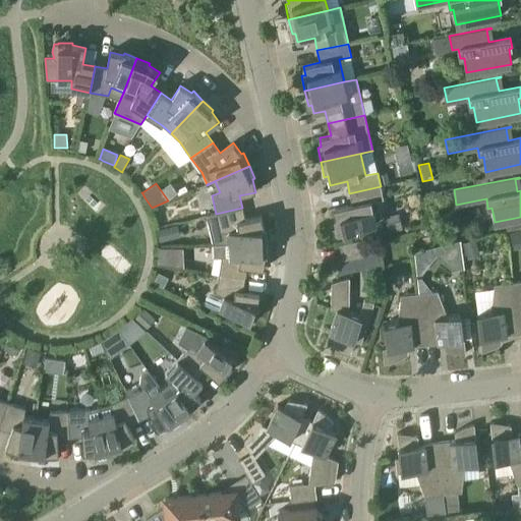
[(381,186),(349,193),(352,206),(335,209),(337,218),(334,219),(337,234),(377,226),(371,203),(384,199),(381,186)]
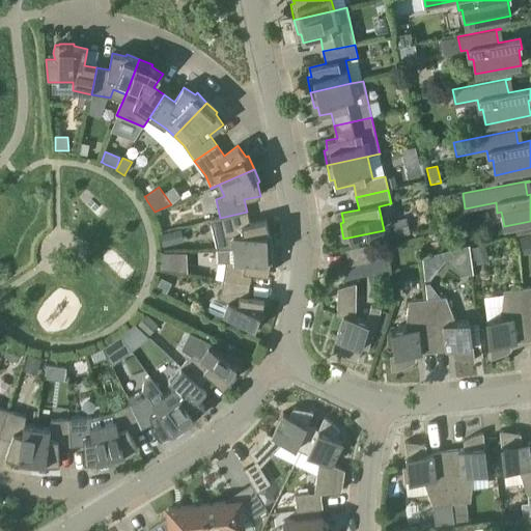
[(234,249),(272,247),(272,233),(270,233),(266,220),(250,224),(247,212),(220,218),(225,236),(233,236),(234,249)]
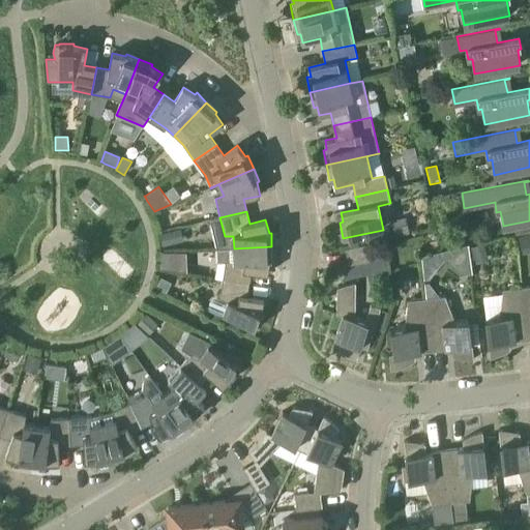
[(163,246),(164,246),(176,243),(173,231),(162,233),(159,234),(163,245),(163,246)]
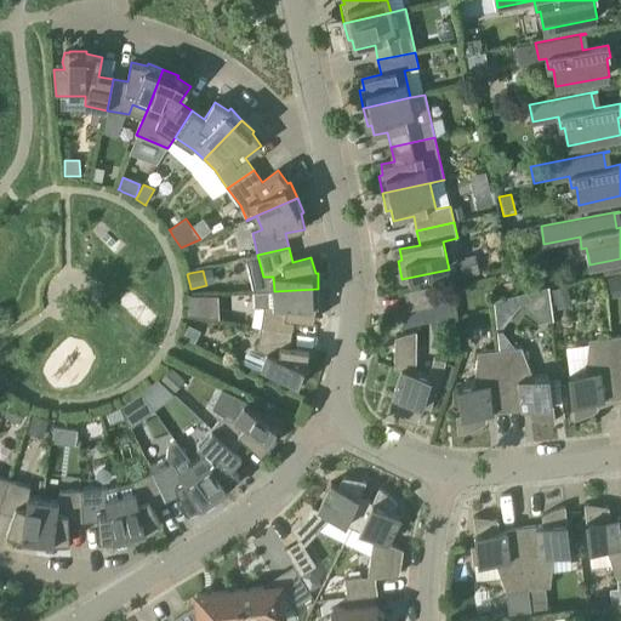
[(620,291),(620,275),(608,279),(610,294),(620,291)]
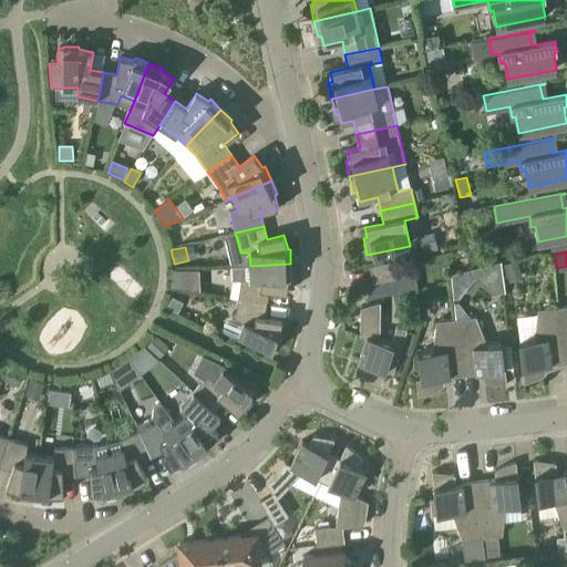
[(373,282),(401,277),(397,260),(370,267),(373,282)]
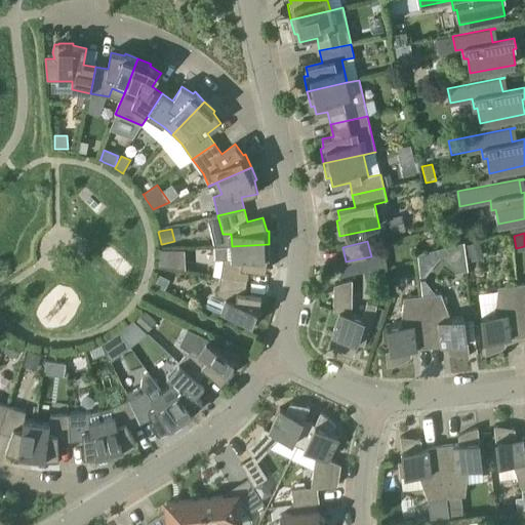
[(467,257),(471,256),(473,261),(485,257),(479,242),(467,246),(468,248),(466,249),(467,257)]
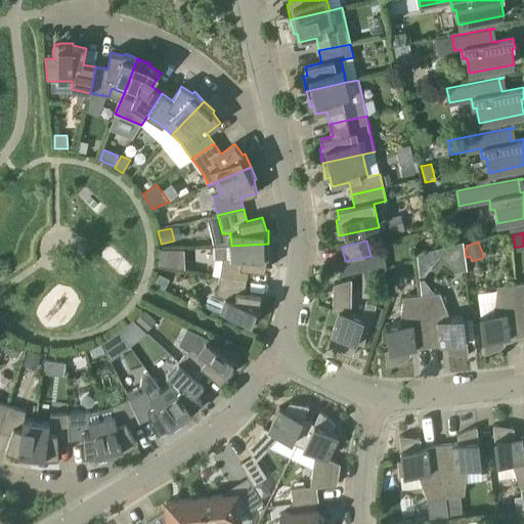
[(220,276),(247,280),(249,268),(265,271),(267,258),(269,258),(268,244),(231,246),(215,246),(215,259),(223,259),(220,276)]
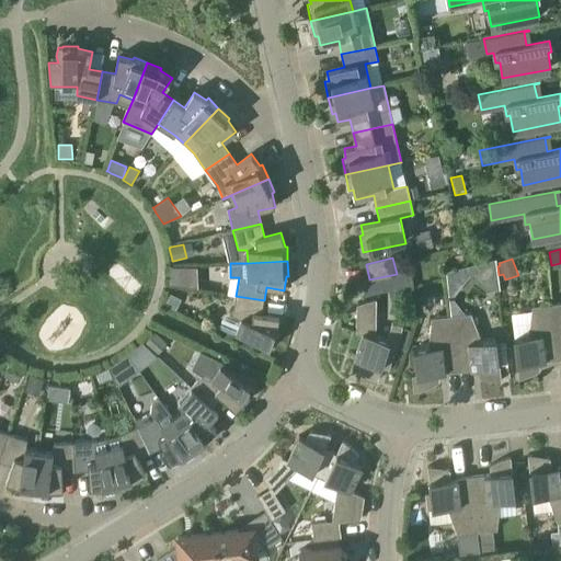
[(171,294),(165,304),(176,309),(182,299),(171,294)]
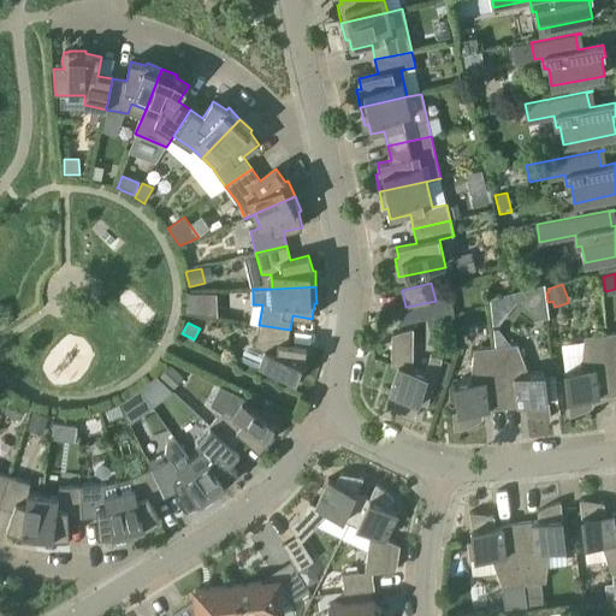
[(288,344),(290,330),(259,325),(255,348),(265,351),(259,365),(283,374),(282,378),(285,381),(289,384),(292,384),(298,384),(300,379),(301,380),(307,365),(304,363),(307,348),(288,344)]
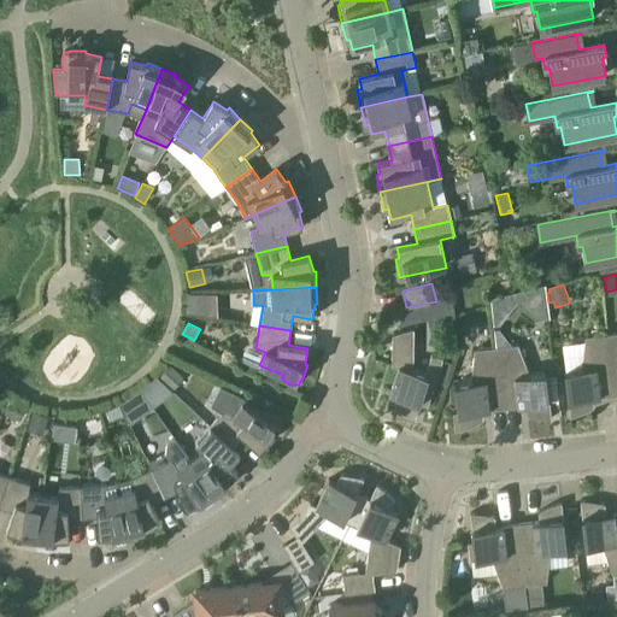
[(428,407),(444,359),(432,356),(425,375),(413,371),(413,329),(393,335),(392,365),(399,368),(391,395),(399,398),(395,407),(399,410),(403,412),(407,416),(411,418),(415,419),(419,405),(428,407)]
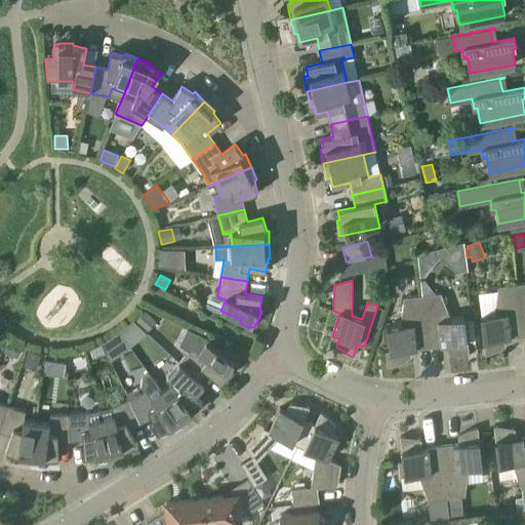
[(505,339),(523,337),(517,285),(498,287),(495,314),(481,316),(486,355),(490,354),(494,353),(498,351),(501,349),(506,347),(505,339)]
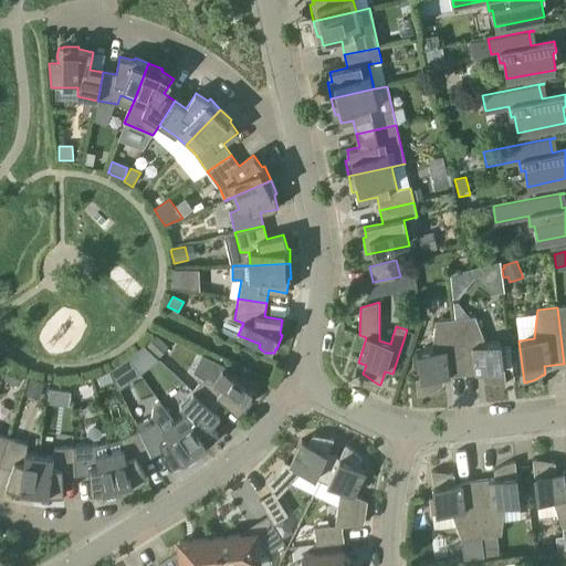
[(456,320),(463,375),(482,373),(483,380),(488,383),(492,384),(496,385),(502,385),(506,385),(501,343),(485,344),(475,316),(456,320)]
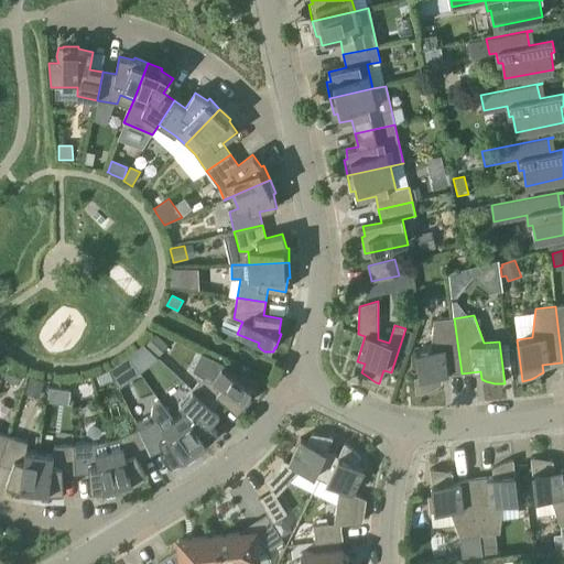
[(442,377),(462,373),(454,318),(434,321),(431,349),(415,351),(419,378),(414,378),(416,394),(421,393),(425,392),(430,390),(434,389),(438,387),(442,384),(442,377)]
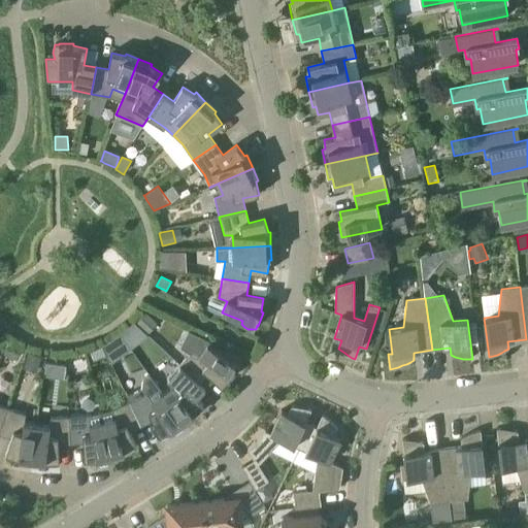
[(180,364),(200,384),(208,374),(221,386),(230,375),(232,376),(239,364),(238,363),(240,360),(238,357),(235,355),(232,353),(228,353),(226,356),(207,344),(200,355),(193,351),(180,364)]
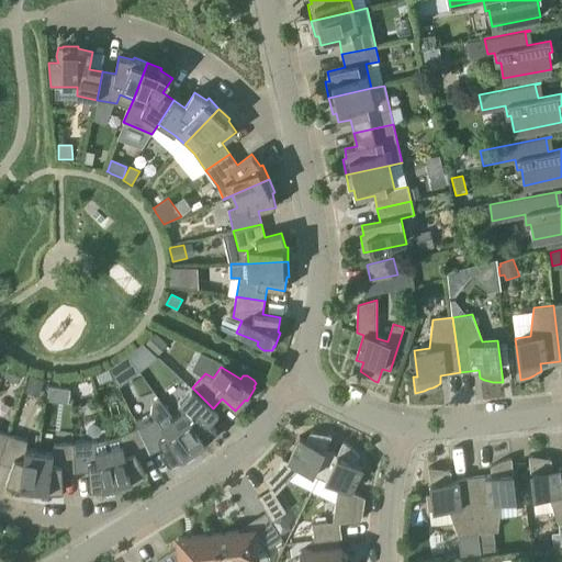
[(112,379),(109,370),(96,375),(99,384),(112,379)]
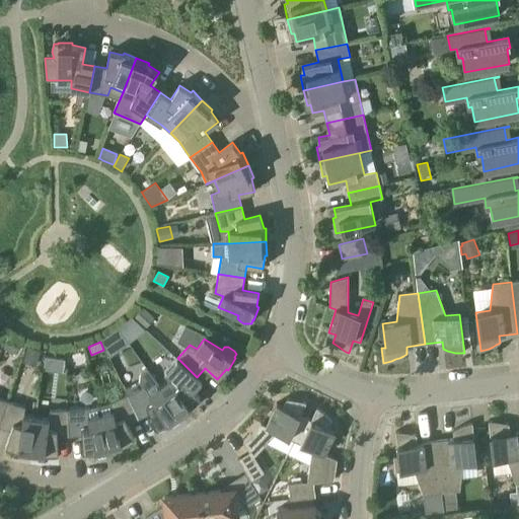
[(41,352),(27,347),(21,362),(34,367),(41,352)]
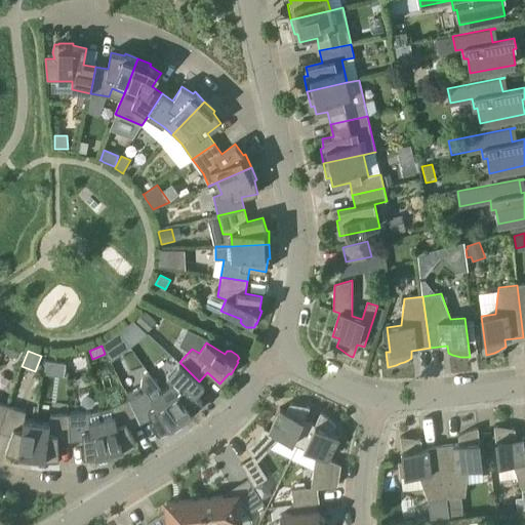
[(191,391),(199,381),(179,362),(166,376),(171,384),(161,391),(184,421),(195,413),(194,411),(203,401),(191,391)]
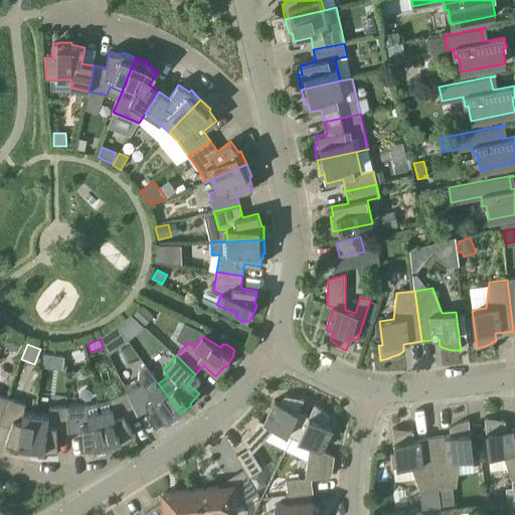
[(49,391),(63,391),(63,367),(50,366),(49,391)]
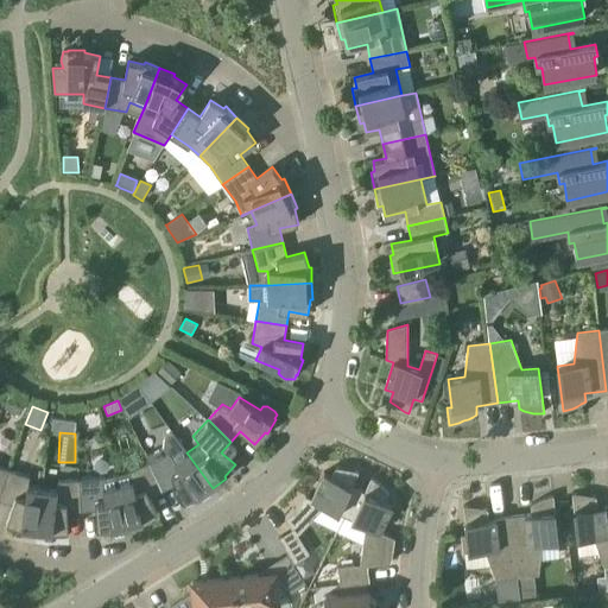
[(200,498),(213,488),(187,453),(171,432),(165,436),(164,448),(146,455),(150,462),(163,491),(176,485),(184,501),(198,495),(200,498)]
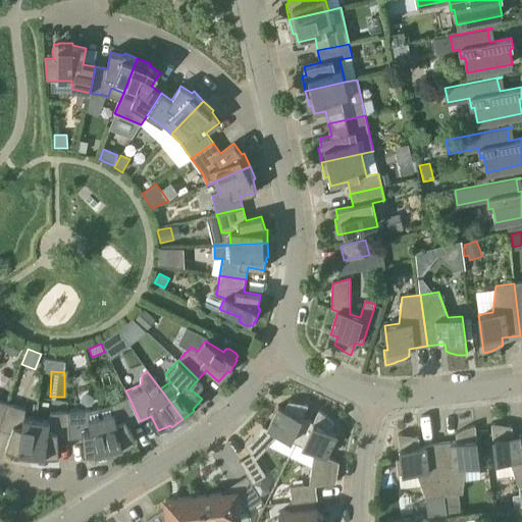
[(128,426),(140,421),(128,397),(111,405),(100,408),(111,453),(123,450),(123,448),(136,441),(128,426)]
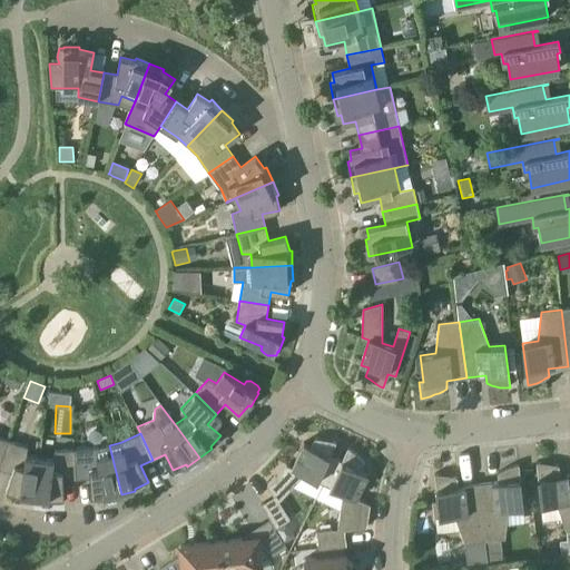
[(324,484),(336,459),(330,455),(336,442),(333,441),(328,440),(323,440),(318,439),(315,439),(311,446),(304,444),(293,468),(287,464),(267,485),(274,497),(262,504),(276,528),(290,519),(279,501),(304,474),(324,484)]
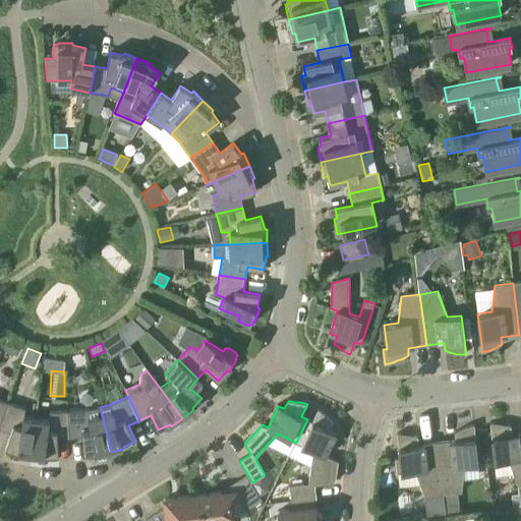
[(32,456),(37,419),(24,417),(25,409),(7,403),(0,425),(0,428),(11,432),(5,448),(18,452),(17,455),(32,456)]
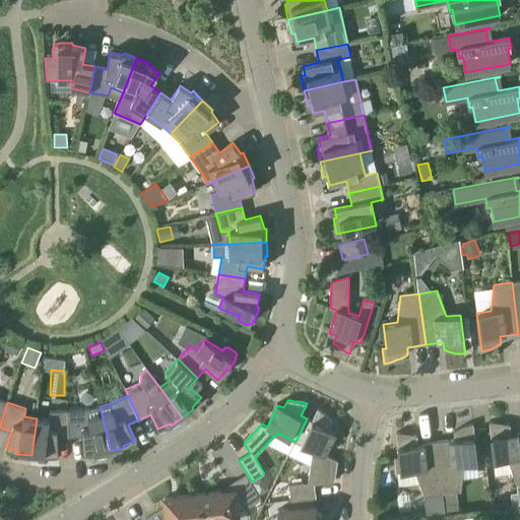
[(98,454),(111,451),(100,406),(87,409),(68,410),(70,437),(82,437),(83,453),(96,452),(98,454)]
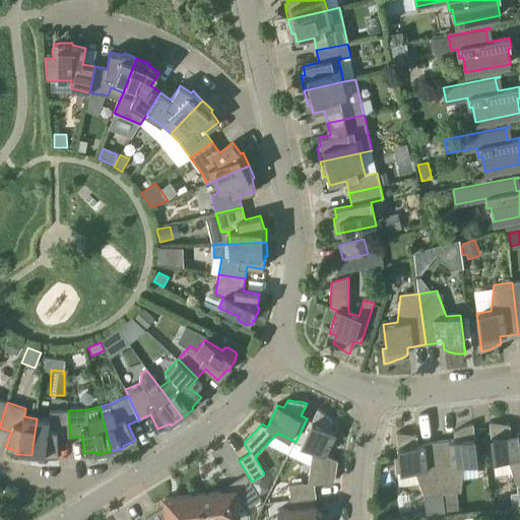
[(307,418),(296,442),(313,450),(308,482),(289,484),(291,500),(316,498),(315,483),(334,481),(338,460),(336,460),(325,455),(336,433),(329,430),(333,423),(330,419),(328,417),(324,413),(321,411),(318,409),(312,421),(307,418)]
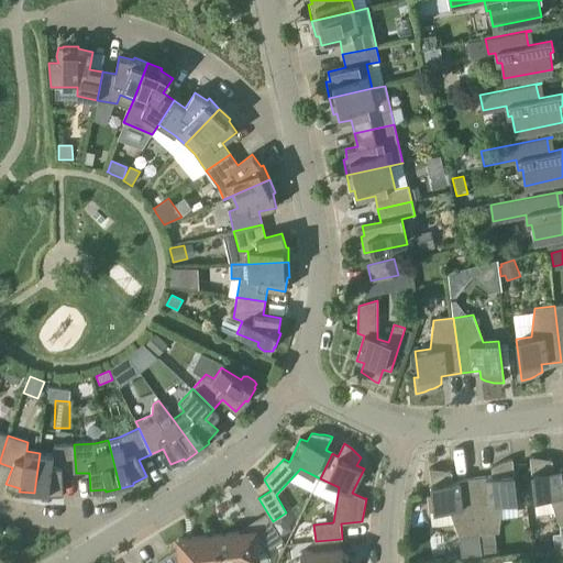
[(63,474),(76,473),(74,444),(54,445),(53,454),(40,453),(34,493),(48,495),(48,493),(63,492),(63,474)]
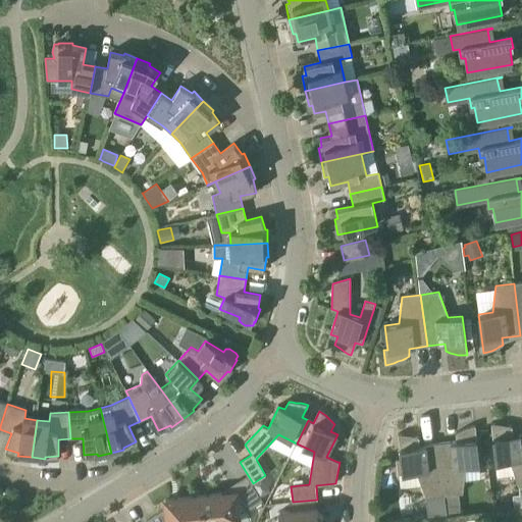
[(521,486),(521,433),(513,435),(512,427),(508,426),(504,425),(500,424),(496,424),(491,424),(496,463),(498,477),(515,475),(519,486),(521,486)]
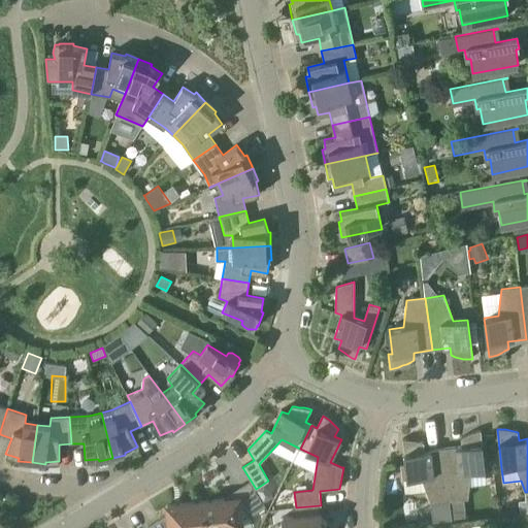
[(443,449),(450,501),(468,499),(471,472),(485,470),(481,431),(476,432),(472,433),(468,434),(464,436),(461,438),(462,447),(443,449)]
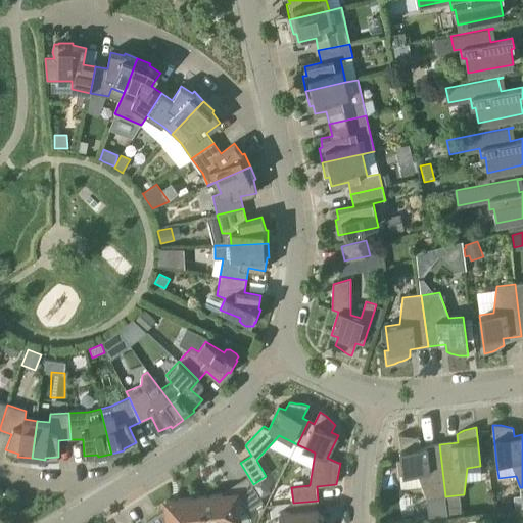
[(445,496),(439,444),(421,446),(420,438),(416,437),(412,436),(407,436),(402,435),(399,435),(401,460),(397,460),(398,475),(417,473),(427,498),(429,519),(447,517),(445,496)]
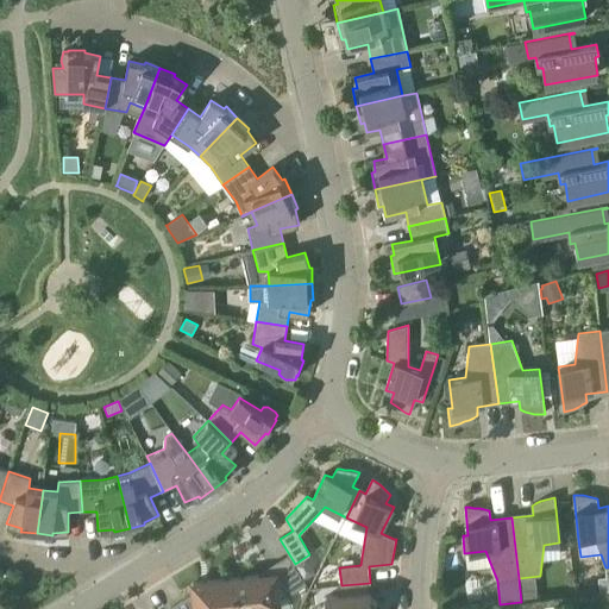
[(289,608),(289,596),(306,585),(290,559),(271,570),(274,575),(259,576),(234,579),(237,608),(250,608),(262,608),(289,608)]
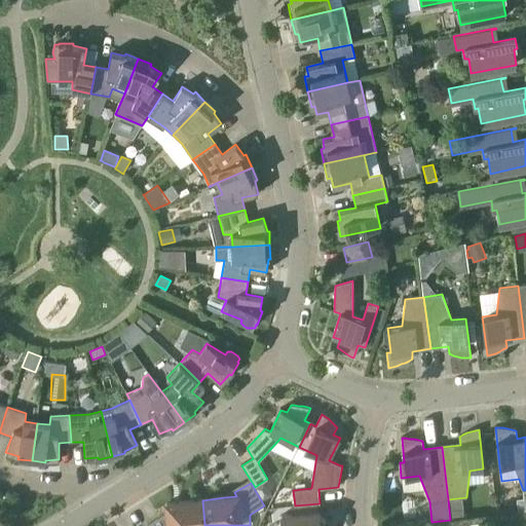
[(148,525),(204,525),(202,500),(166,504),(167,513),(148,525)]
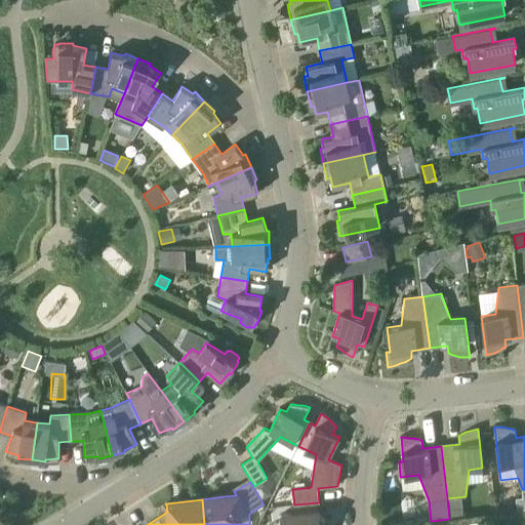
[(320,524),(325,520),(318,515),(318,511),(281,515),(282,519),(276,524),(320,524)]
